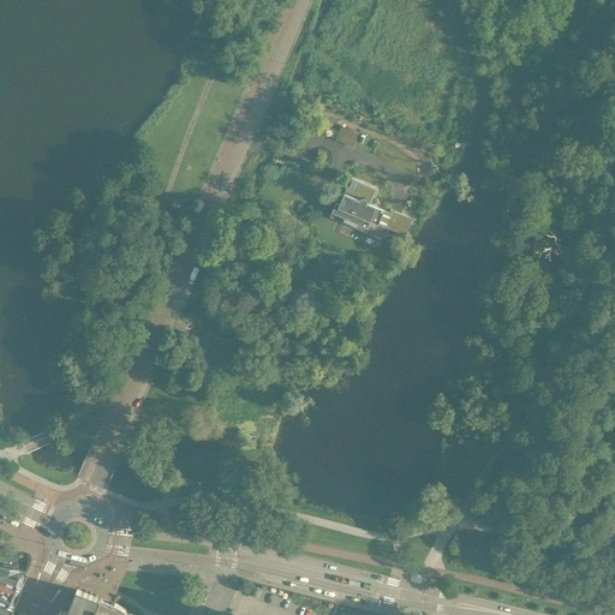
[(342,127),(338,141),(353,148),(359,135),(342,127)]
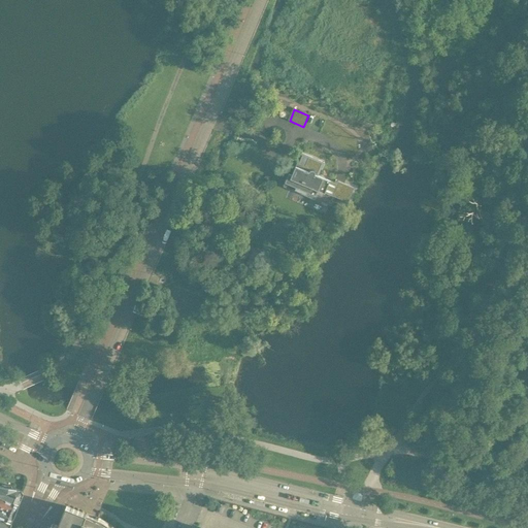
[(336,184),(318,176),(323,164),(324,164),(324,163),(301,153),(300,155),(308,158),(304,166),(297,163),(292,175),(289,174),(284,186),(315,199),(318,191),(325,194),(325,193),(348,202),(354,188),(337,182),(336,184)]
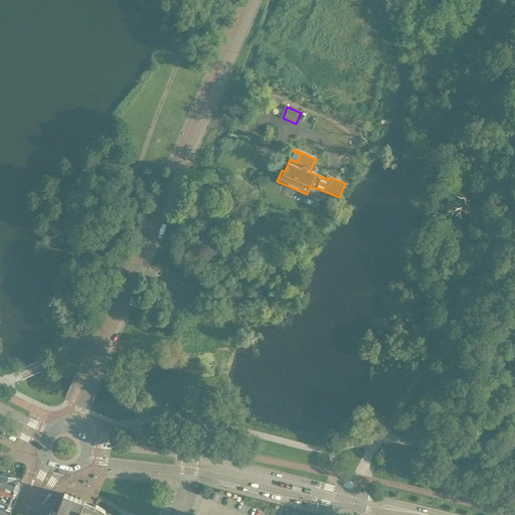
[(0,485),(16,491),(20,481),(18,477),(11,475),(1,473),(1,474),(0,473),(0,485)]
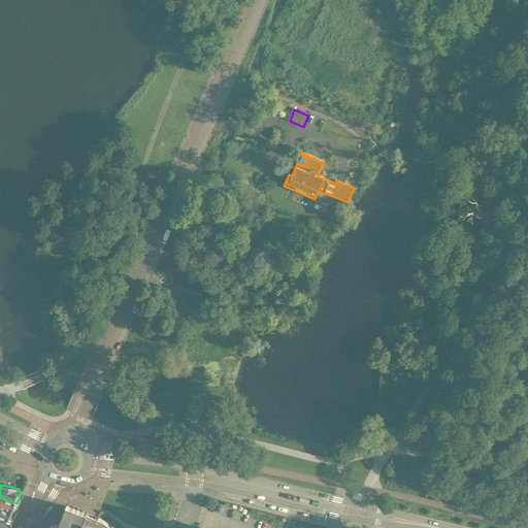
[(0,519),(8,523),(17,503),(0,497),(0,519)]
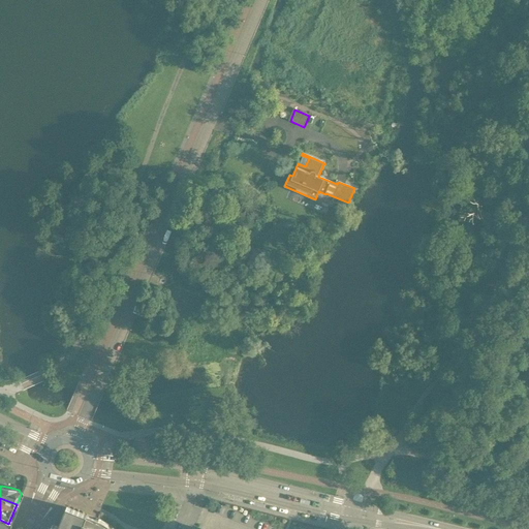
[(114,528),(113,528),(110,526),(97,519),(96,518),(95,519),(66,507),(58,527),(53,525),(52,525),(50,528),(114,528)]
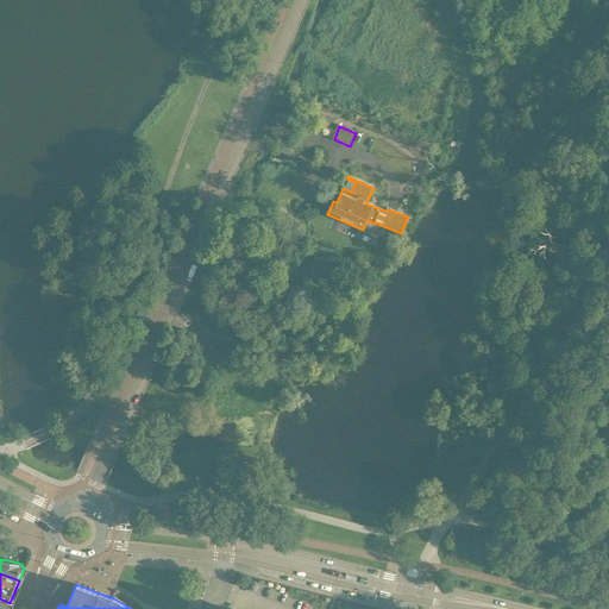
[(0,608),(7,608),(10,603),(0,598),(0,608)]
